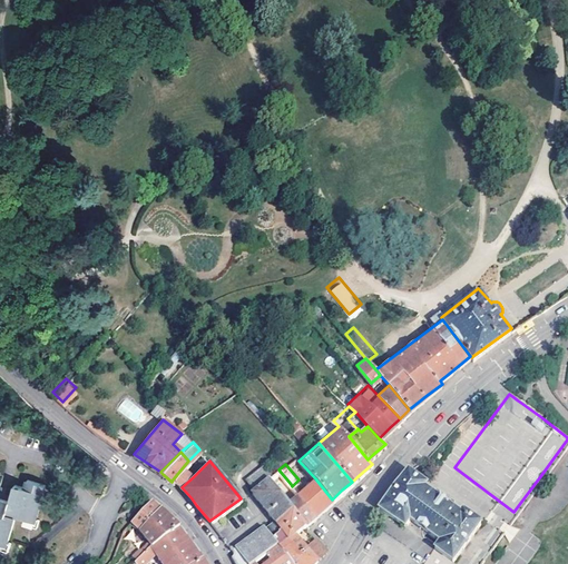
[(432,546),(452,561),(458,552),(476,528),(482,520),(462,505),(459,508),(426,483),(428,480),(407,464),(378,505),(403,524),(409,516),(420,525),(438,538),(432,546)]
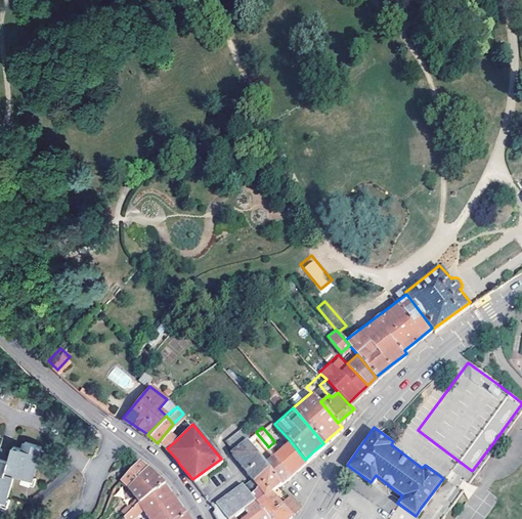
[(168,430),(159,441),(167,448),(177,439),(168,430)]
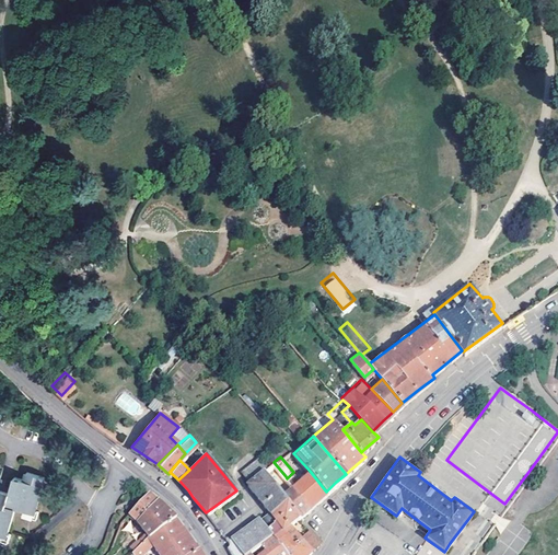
[(286,476),(274,462),(265,469),(276,484),(286,476)]
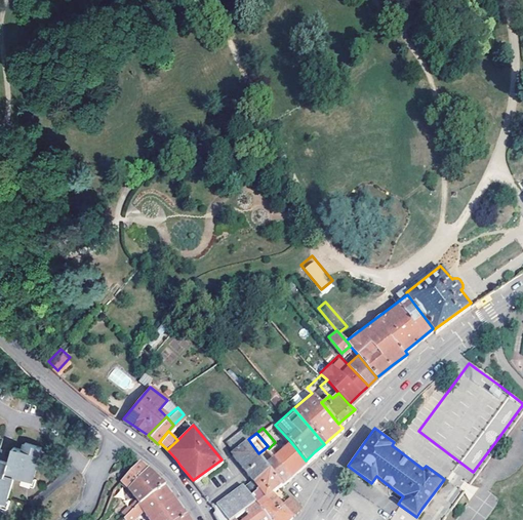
[(0,495),(2,496),(10,469),(29,475),(39,440),(22,435),(18,443),(10,440),(7,450),(1,448),(2,444),(0,443),(0,495)]
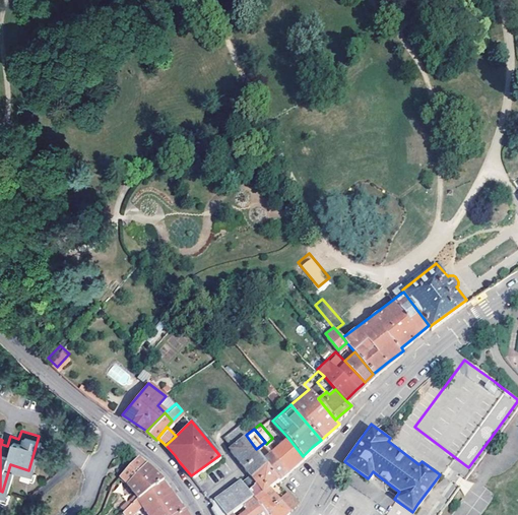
[(239,479),(209,500),(211,502),(211,504),(209,506),(220,499),(243,484),(246,488),(271,469),(261,456),(256,449),(246,435),(230,447),(250,475),(240,481),(239,479)]
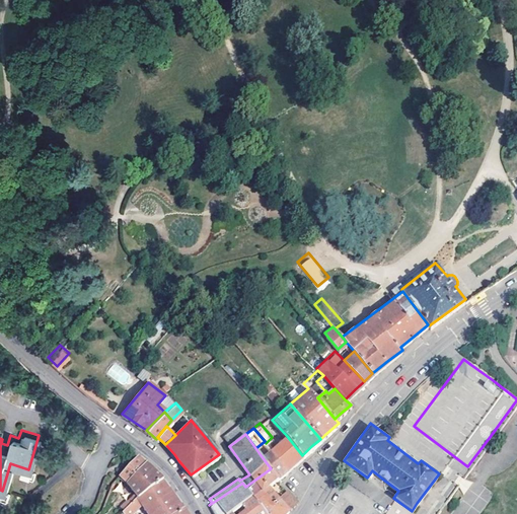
[(287,436),(271,449),(286,468),(293,462),(302,455),(287,436)]
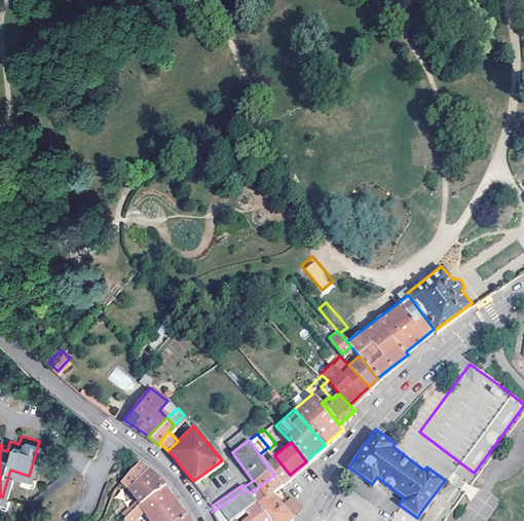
[(274,454),(264,461),(274,475),(281,483),(288,478),(290,475),(274,455),(274,454)]
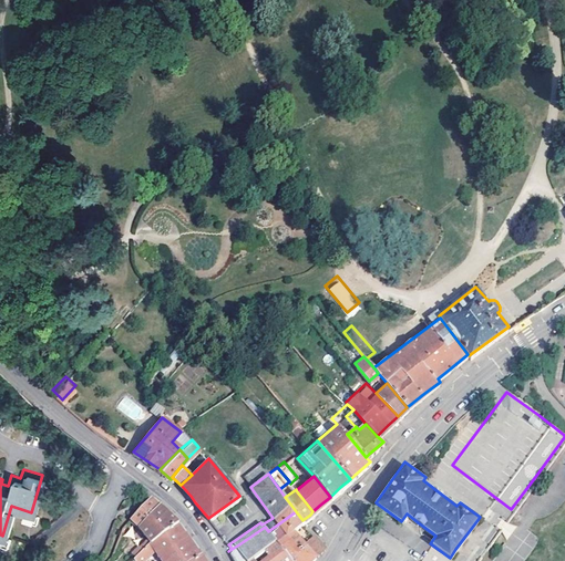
[(129,516),(137,523),(157,504),(149,495),(129,516)]
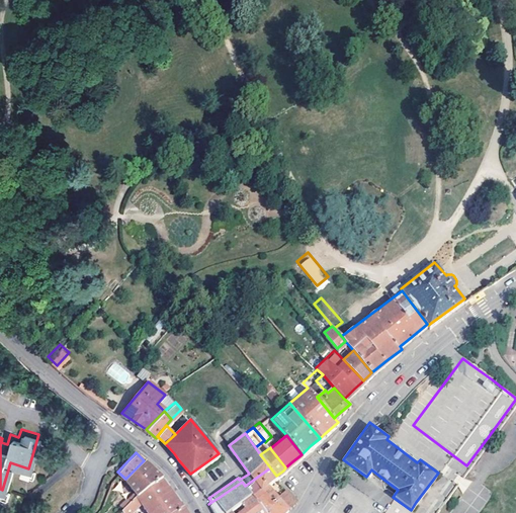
[(127,495),(131,499),(160,476),(147,462),(144,460),(125,479),(134,490),(127,495)]
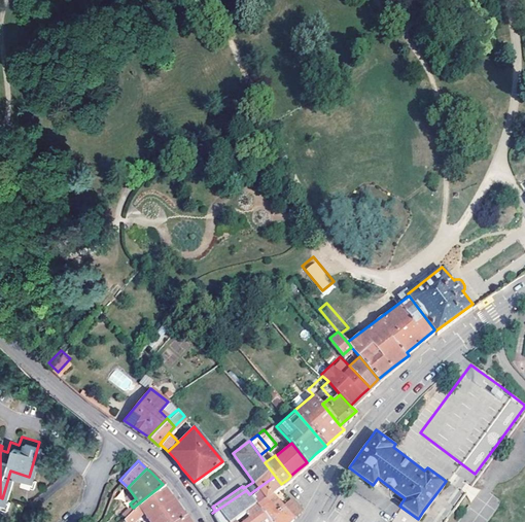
[(283,506),(281,502),(271,492),(281,484),(275,476),(249,494),(255,502),(267,518),(283,506)]
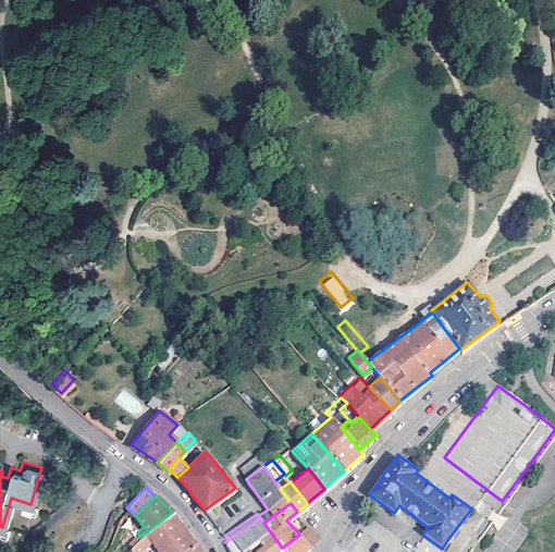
[(182,551),(195,543),(183,527),(172,512),(140,537),(138,539),(142,543),(149,537),(160,551),(182,551)]
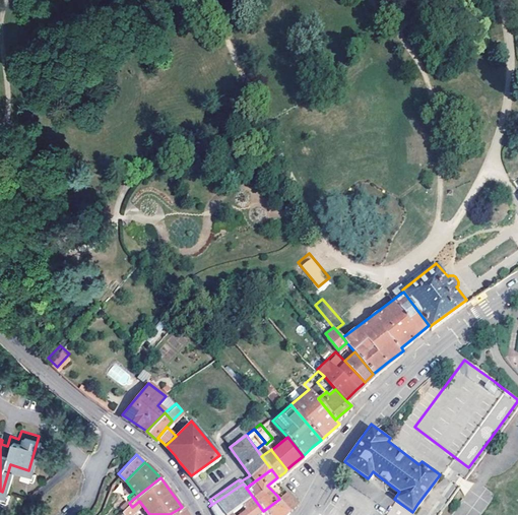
[(243,484),(220,499),(230,511),(238,506),(252,496),(246,488),(243,484)]
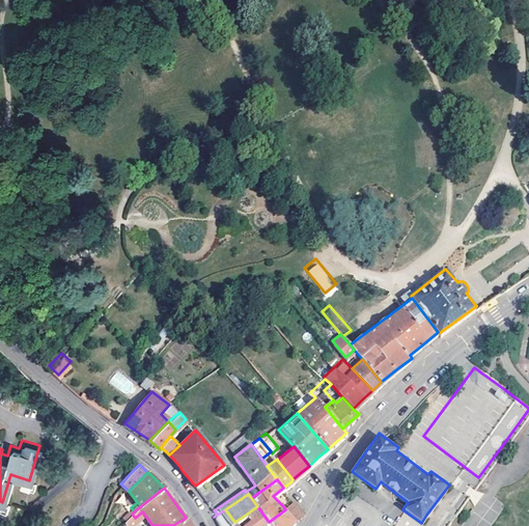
[(291,499),(283,506),(285,509),(294,519),(302,511),(291,499)]
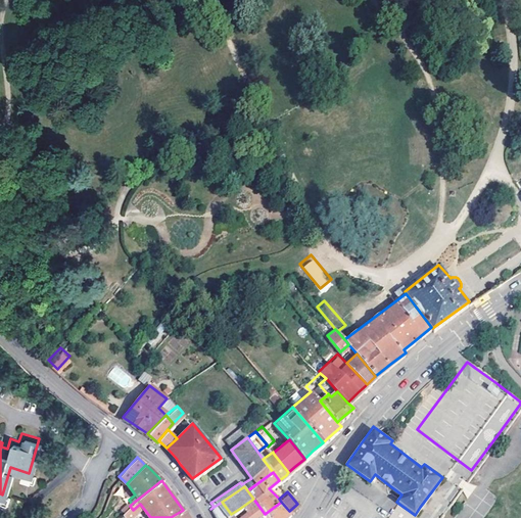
[(268,517),(265,514),(253,499),(239,509),(240,512),(244,510),(246,513),(238,517),(268,517)]
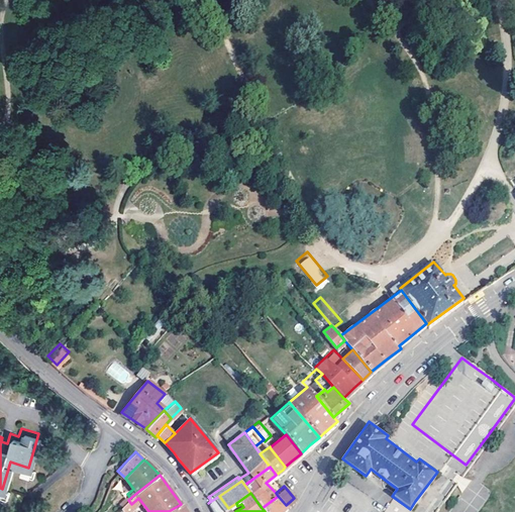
[(219,496),(208,503),(212,511),(222,511),(228,508),(219,496)]
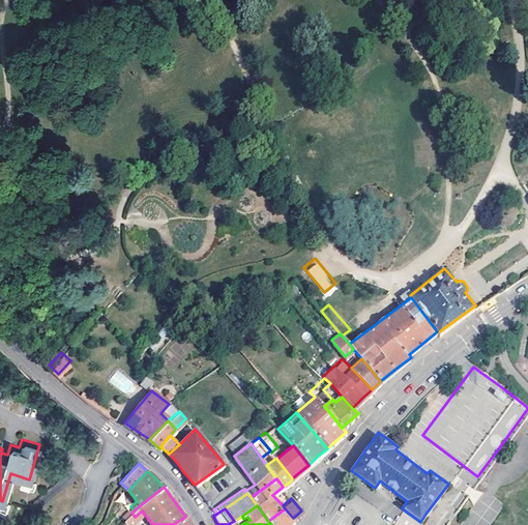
[(285,508),(268,521),(271,524),(286,524),(293,518),(285,508)]
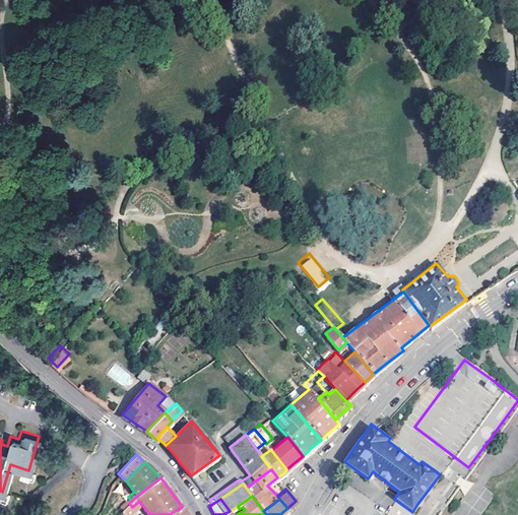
[(412,512),(394,499),(382,514),(410,514),(413,512),(412,512)]
